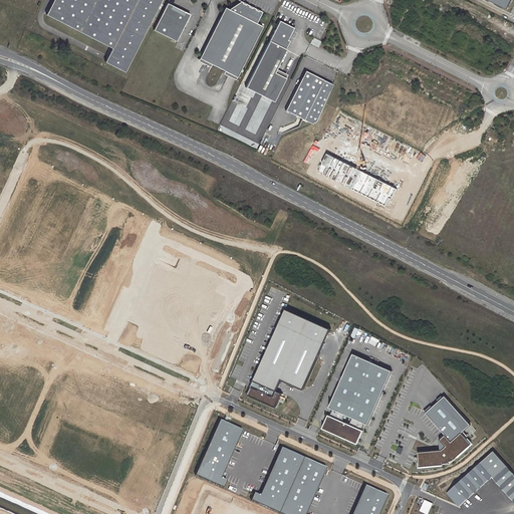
[(52,0),(45,15),(111,48),(104,62),(124,72),(160,0),(52,0)]
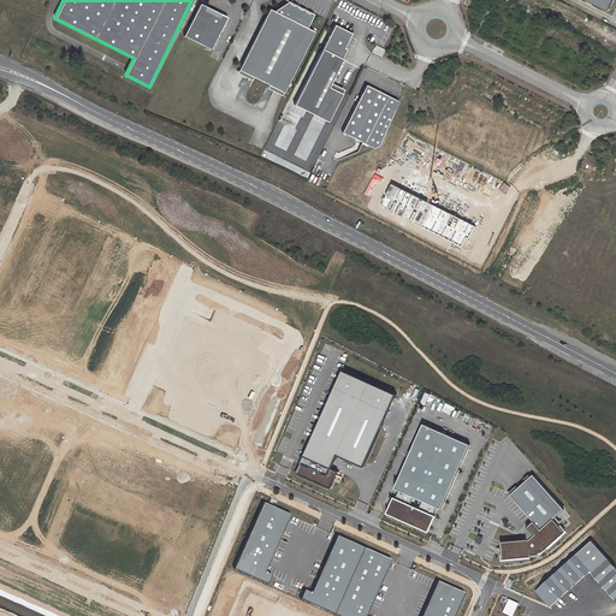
[(585,0),(586,0),(588,0),(593,1),(592,4),(608,11),(612,0),(585,0)]
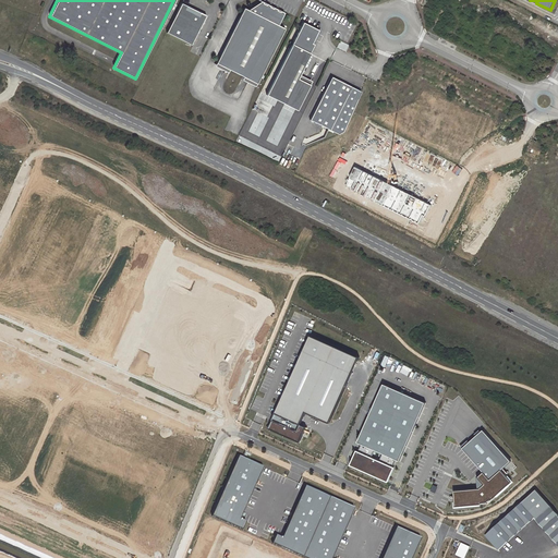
[(261,1),(247,10),(244,9),(216,63),(256,84),(284,28),(278,25),(283,13),(280,11),(279,12),(276,11),(277,10),(273,8),(273,9),(269,8),(270,7),(266,4),(265,5),(263,3),(263,2),(261,1)]
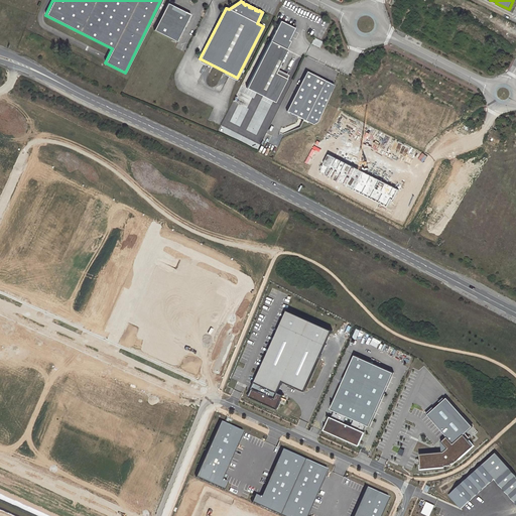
[(190,14),(167,3),(153,30),(176,41),(190,14)]
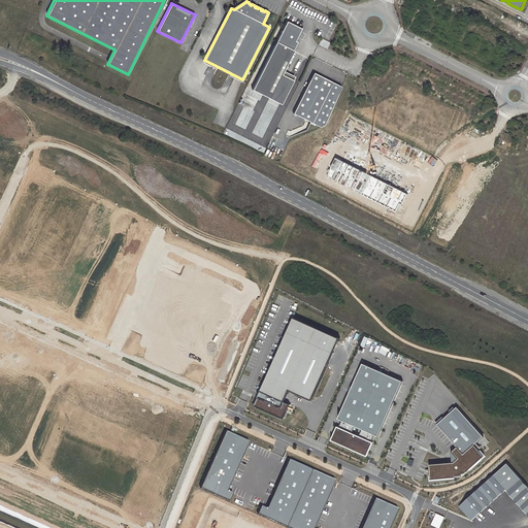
[(295,41),(301,29),(287,22),(252,90),(281,105),(293,80),(282,74),(293,51),(292,51),(296,42),(295,41)]
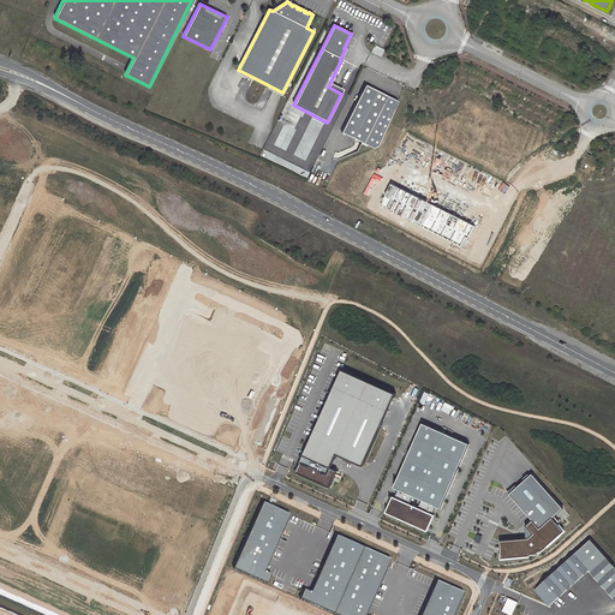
[(398,101),(365,84),(341,132),(372,148),(377,145),(398,101)]
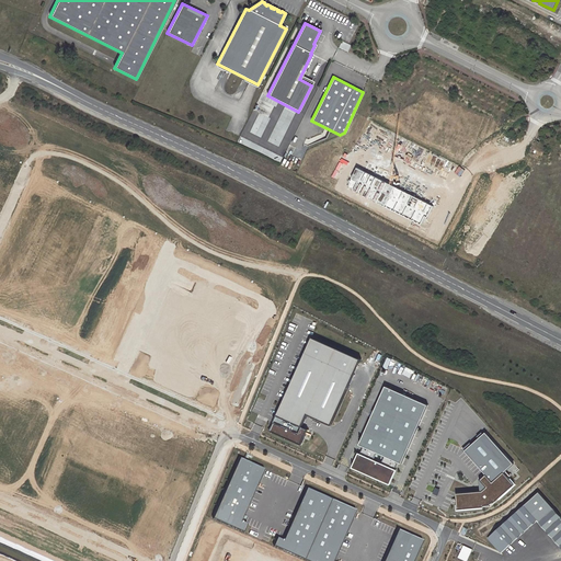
[(332,425),(362,359),(312,338),(271,431),(301,445),(308,430),(302,427),(308,414),(332,425)]
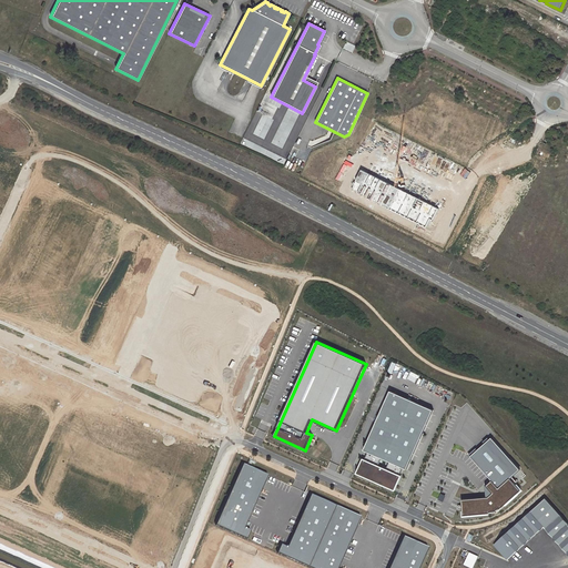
[(364,450),(368,453),(359,473),(394,488),(404,468),(407,469),(434,411),(391,392),(364,450)]
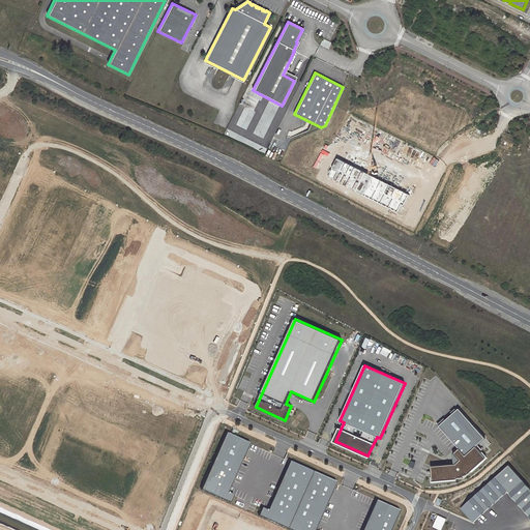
[(484,439),(458,408),(437,425),(458,448),(464,457),(475,446),(484,439)]
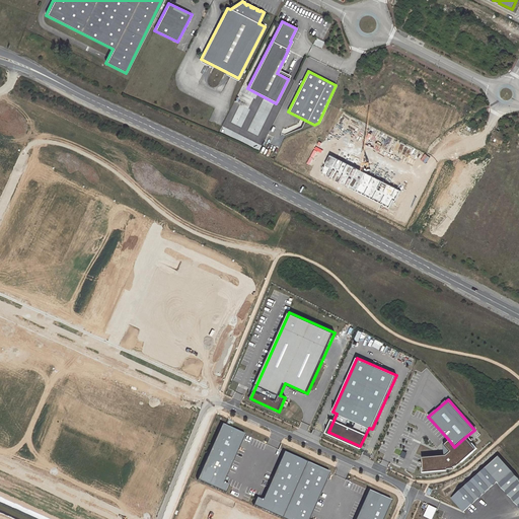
[(245,433),(223,423),(199,479),(227,492),(230,485),(224,483),(245,433)]
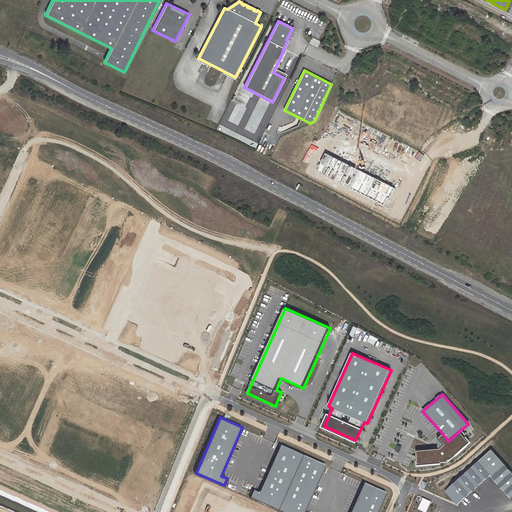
[(470,443),(459,431),(448,441),(442,433),(437,438),(443,445),(439,449),(415,451),(416,466),(446,463),(470,443)]
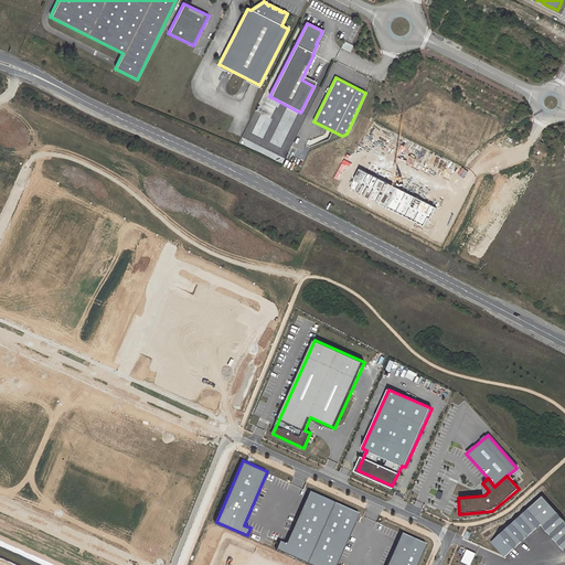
[(308,564),(336,502),(310,491),(287,544),(279,541),(276,550),(308,564)]
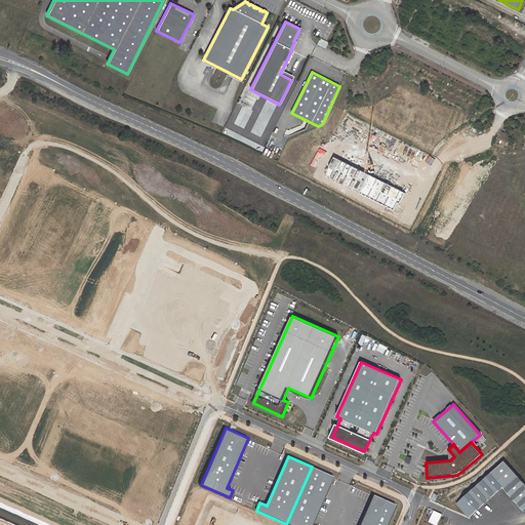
[(524,485),(503,460),(455,503),(469,518),(501,488),(524,514),(524,485)]
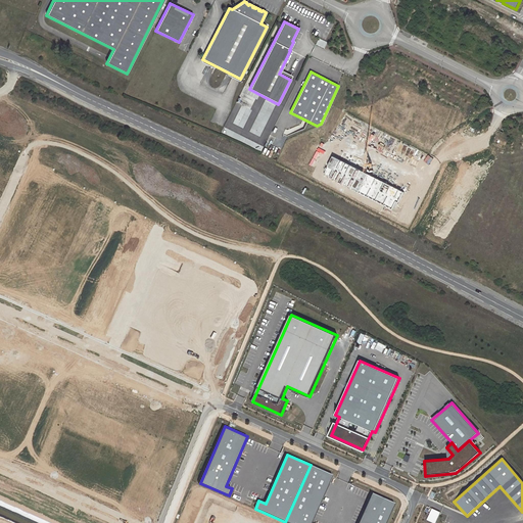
[(311,465),(285,522),(286,522),(311,522),(333,475),(311,465)]
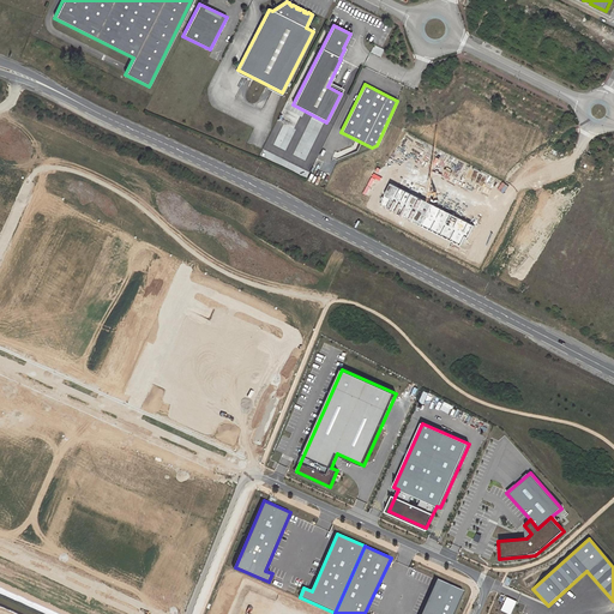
[(455,613),(465,591),(438,579),(421,613),(455,613)]
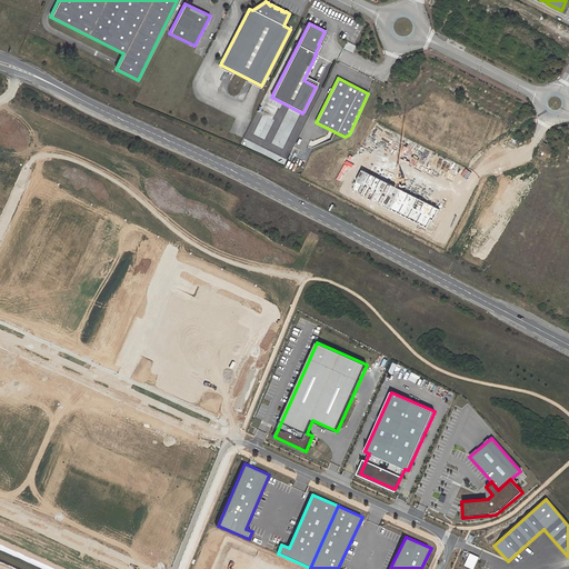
[(246,568),(248,565),(227,555),(225,560),(217,557),(211,568),(246,568)]
